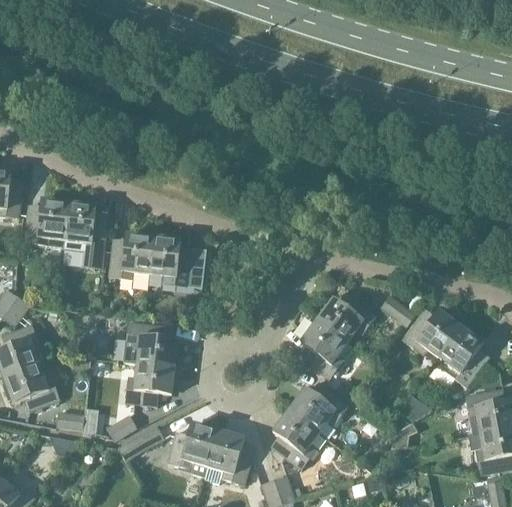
[(0,215),(19,218),(23,186),(10,184),(12,171),(0,170),(0,215)]
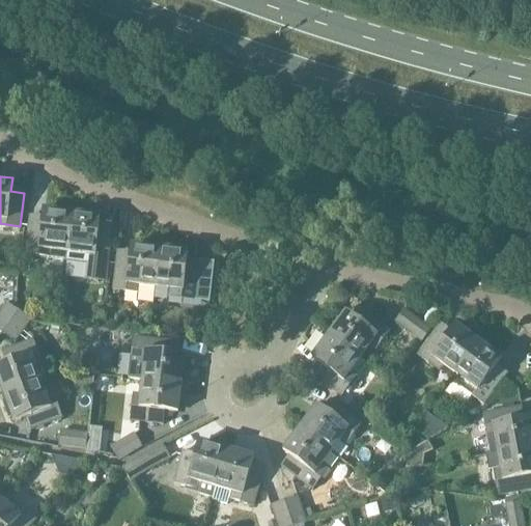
[(52,247),(67,249),(72,210),(44,206),(42,220),(29,218),(25,252),(51,255),(52,247)]
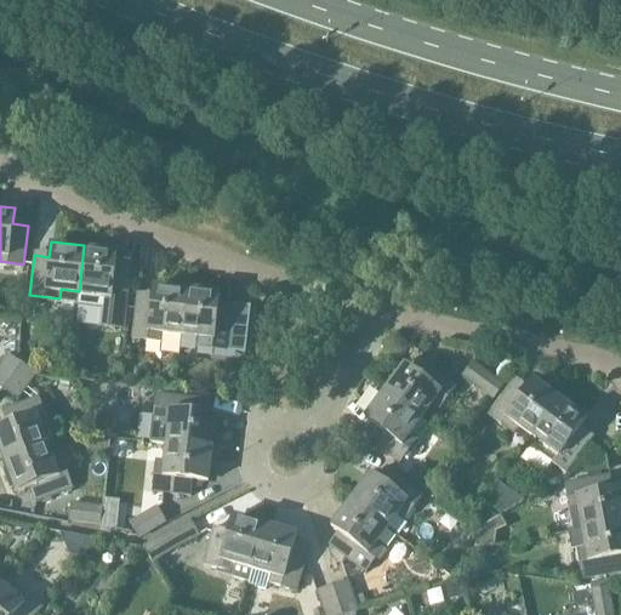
[(84,245),(79,291),(96,294),(95,302),(126,306),(130,267),(115,265),(117,249),(84,245)]
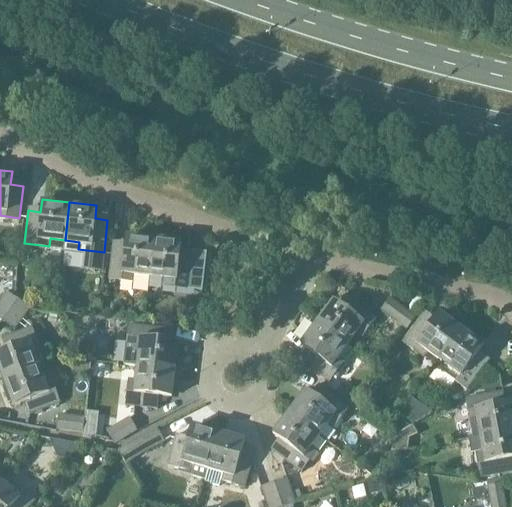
[(135,272),(149,274),(154,236),(126,233),(125,246),(112,244),(109,277),(134,280),(135,272)]
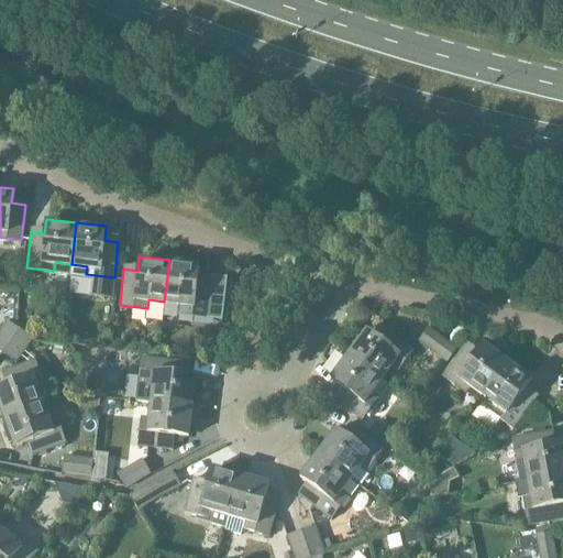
[(169,260),(164,302),(180,304),(179,312),(207,315),(211,280),(197,277),(199,263),(169,260)]
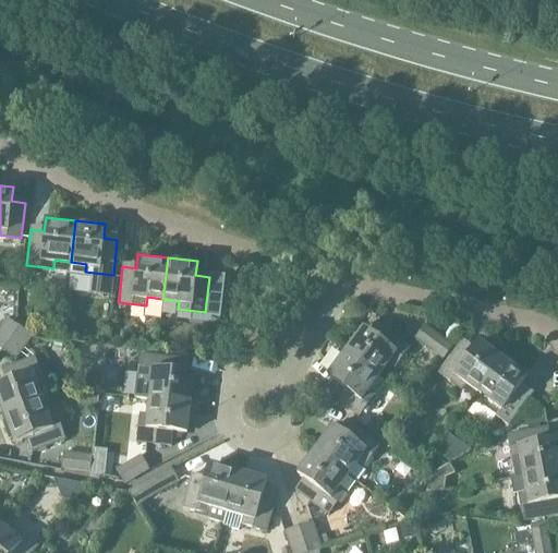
[(0,325),(0,345),(3,348),(20,325),(8,315),(0,325)]
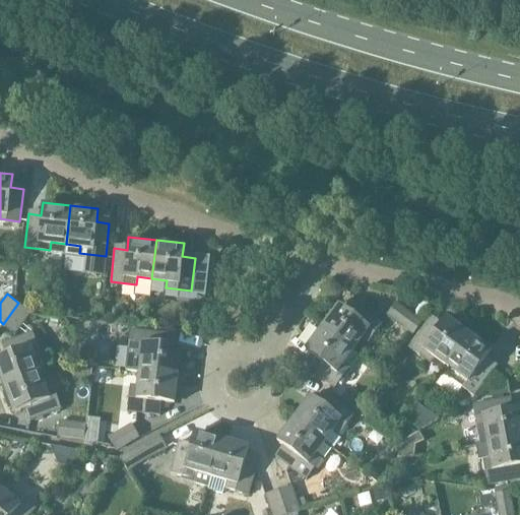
[(338,303),(322,325),(352,348),(362,336),(368,341),(383,320),(356,301),(348,311),(338,303)]
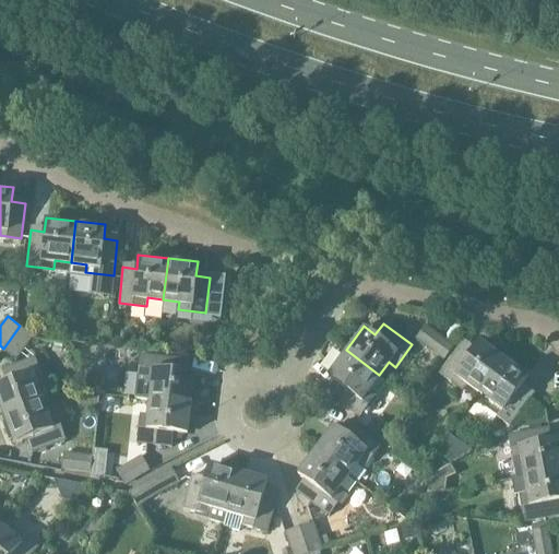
[(416,336),(444,356),(453,344),(425,323),(416,336)]
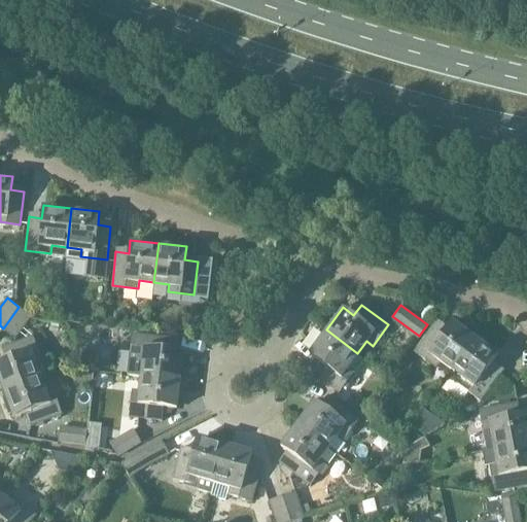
[(19,307),(3,328),(14,337),(30,315),(19,307)]
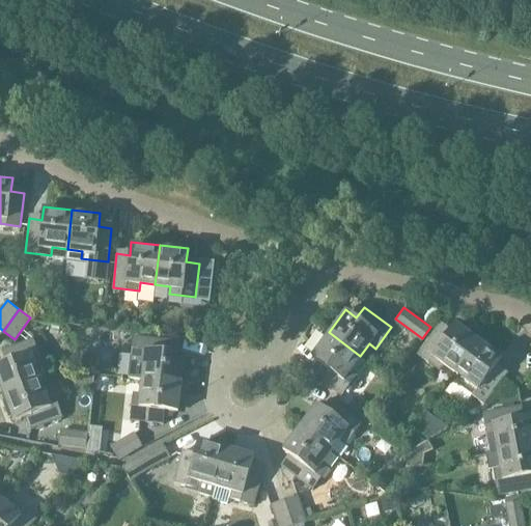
[(443,362),(454,370),(478,339),(455,322),(447,333),(437,325),(417,352),(439,368),(443,362)]
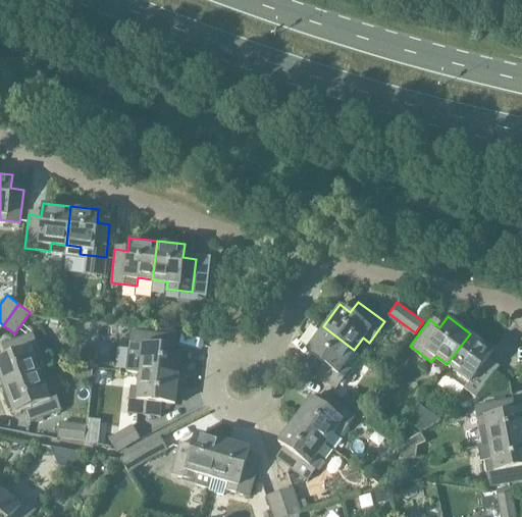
[(196,322),(195,331),(205,332),(206,323),(196,322)]
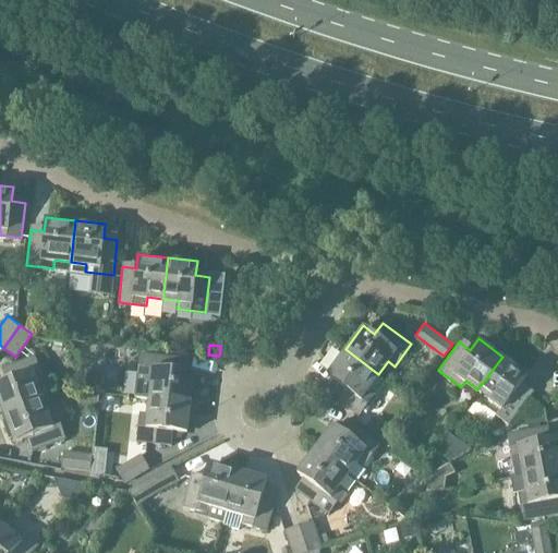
[(378,374),(346,349),(327,373),(339,382),(330,393),(359,413),(376,392),(370,386),(378,374)]
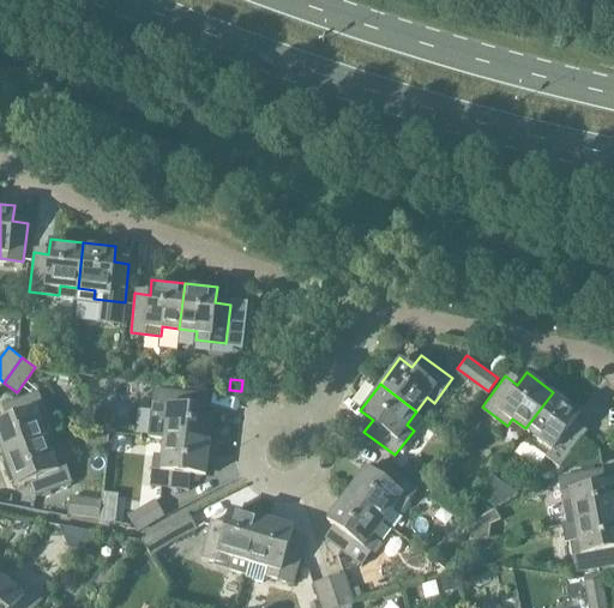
[(166,419),(164,435),(210,440),(214,408),(198,407),(199,391),(161,387),(157,417),(166,419)]
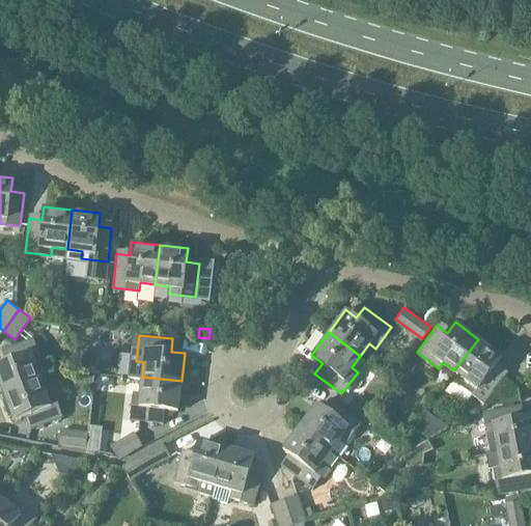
[(0,362),(0,382),(3,392),(40,379),(35,364),(43,362),(33,337),(2,349),(6,361),(0,362)]
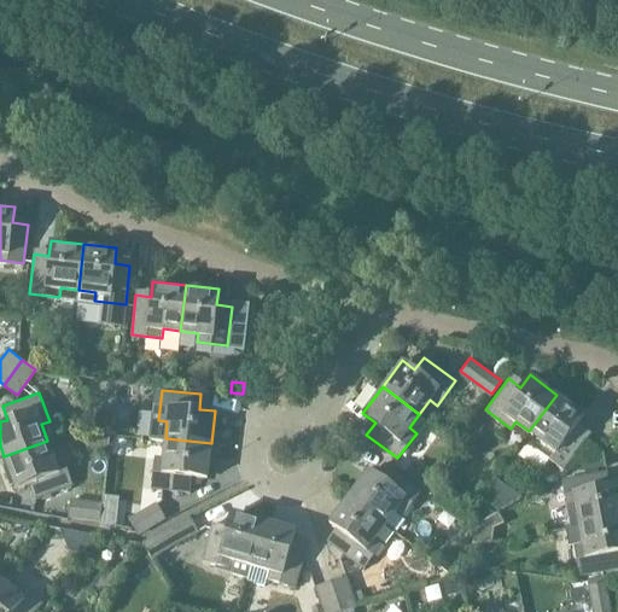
[(557,395),(529,431),(543,442),(538,449),(563,467),(566,464),(587,436),(573,426),(583,414),(557,395)]
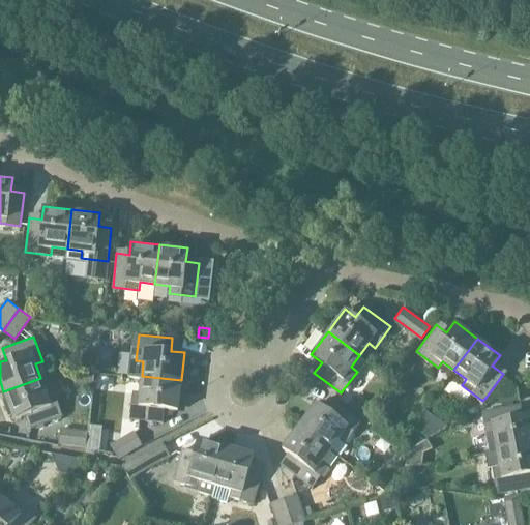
[(503,374),(486,398),(490,401),(498,396),(516,383),(503,374)]
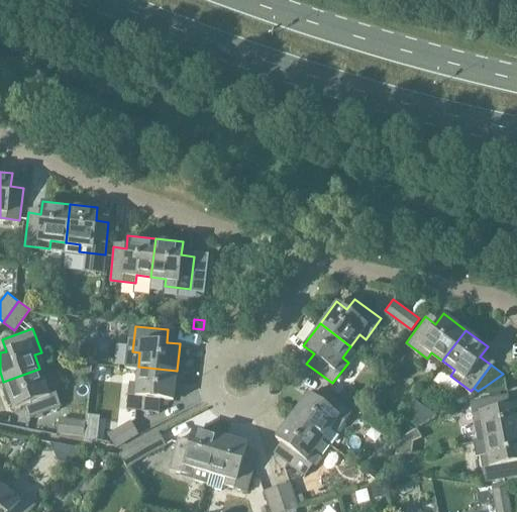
[(177,371),(138,367),(136,381),(129,381),(126,406),(159,410),(161,397),(174,399),(177,371)]
